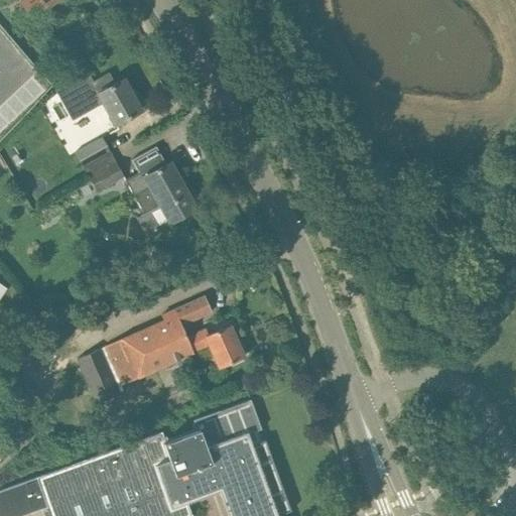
[(23,0),(21,2),(31,15),(45,4),(47,6),(54,0),(23,0)]
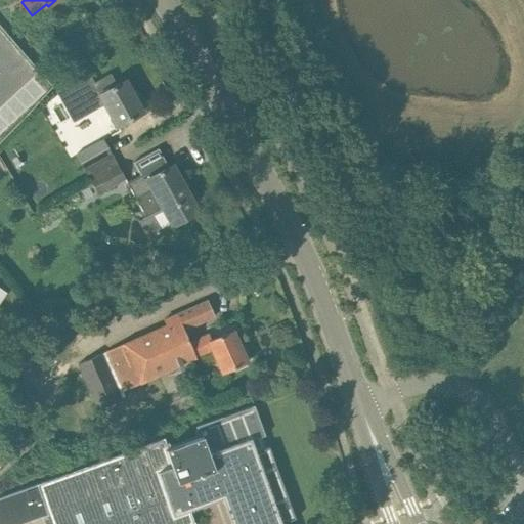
[(89,73),(55,91),(73,122),(105,103),(118,125),(125,122),(142,112),(141,110),(143,108),(144,104),(140,97),(137,95),(134,97),(125,80),(116,84),(114,81),(111,80),(97,87),(89,73)]
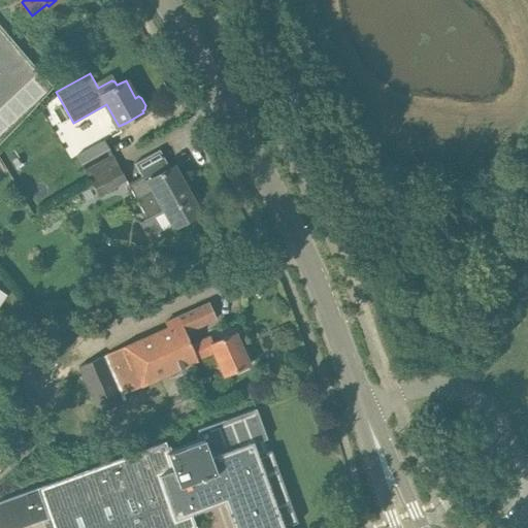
[(104,140),(76,156),(85,170),(111,155),(104,140)]
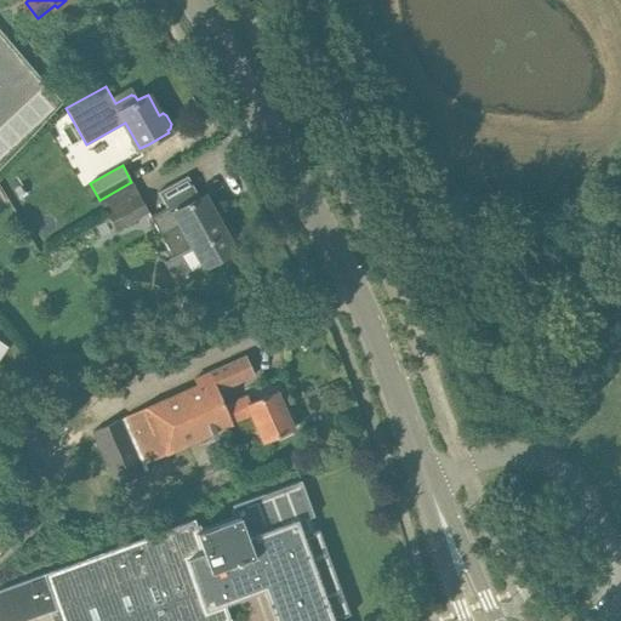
[(204,194),(199,197),(187,176),(158,192),(166,208),(151,216),(172,257),(193,245),(206,267),(235,251),(204,194)]
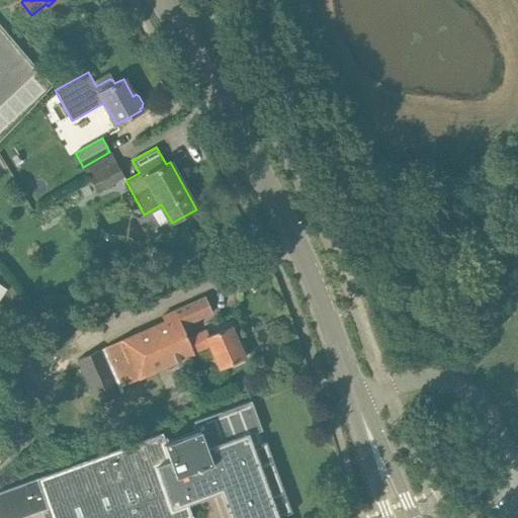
[(123,176),(115,163),(89,177),(96,191),(123,176)]
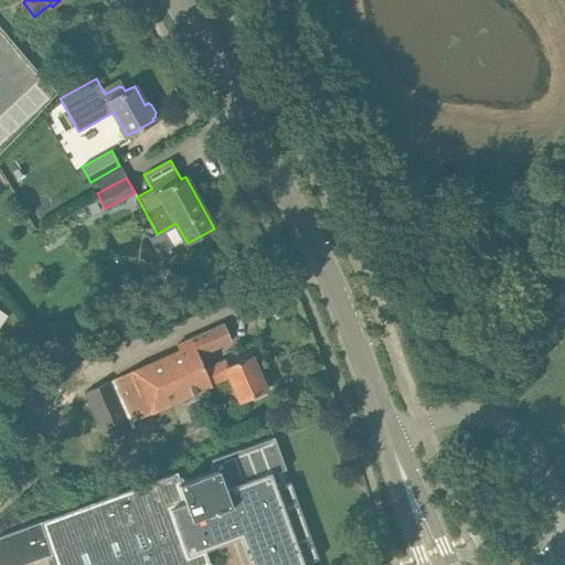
[(190,339),(198,355),(231,341),(223,323),(190,339)]
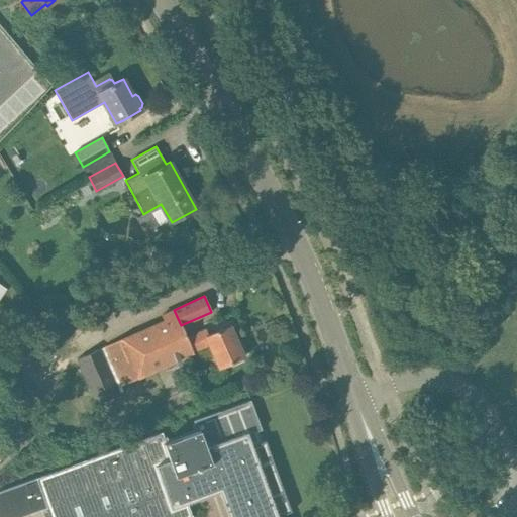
[(121,385),(181,358),(175,344),(187,339),(186,337),(181,325),(174,310),(162,315),(164,320),(105,346),(121,385)]
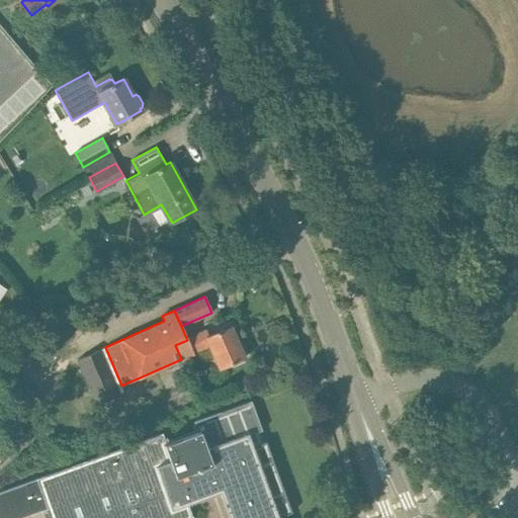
[(175,345),(181,359),(193,354),(192,353),(209,345),(220,369),(244,358),(230,326),(208,336),(205,330),(186,338),(187,340),(175,345)]
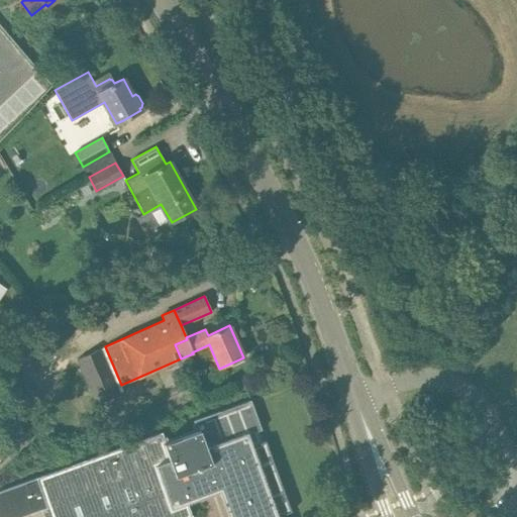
[(96,405),(120,394),(101,348),(76,359),(96,405)]
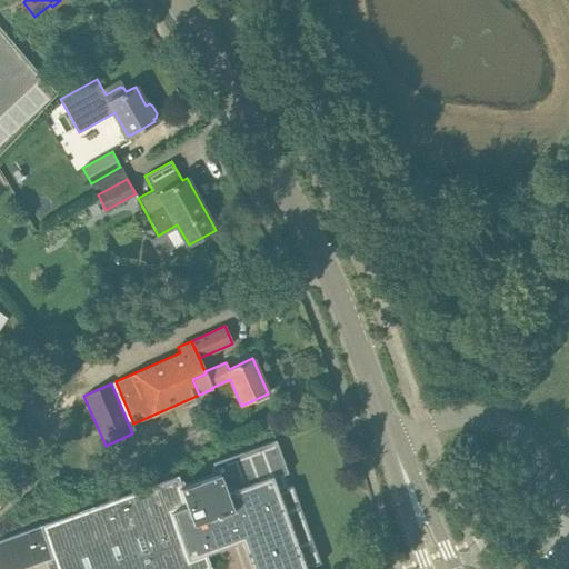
[(178,476),(0,540),(0,568),(19,568),(56,557),(60,568),(209,568),(211,568),(206,553),(225,547),(223,541),(239,536),(251,568),(305,568),(306,568),(320,563),(292,485),(287,487),(282,475),(288,472),(276,440),(212,463),(217,475),(182,487),(178,476)]
